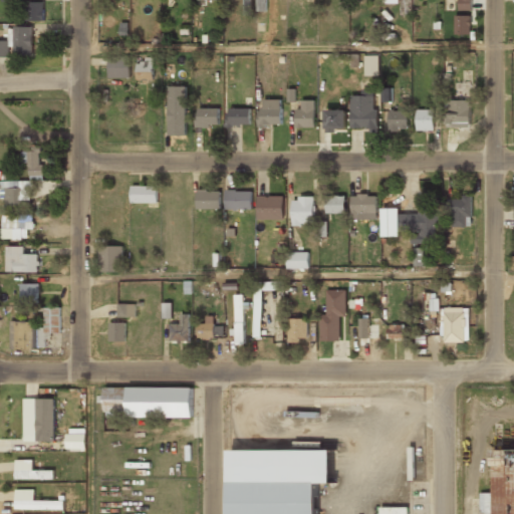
[(457,0),(458,10),(471,10),(471,0),(457,0)]
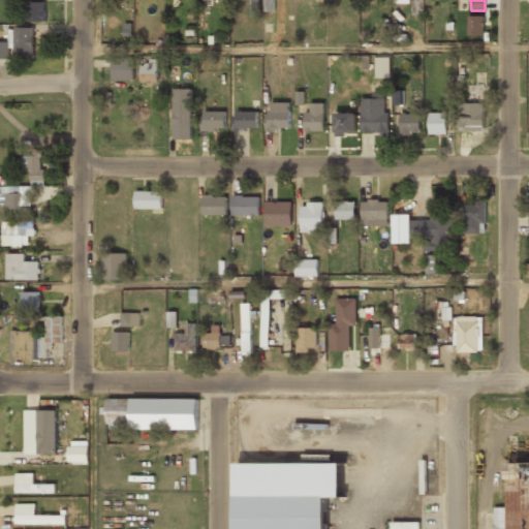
[(45,1),(26,2),(27,22),(45,21),(45,1)]
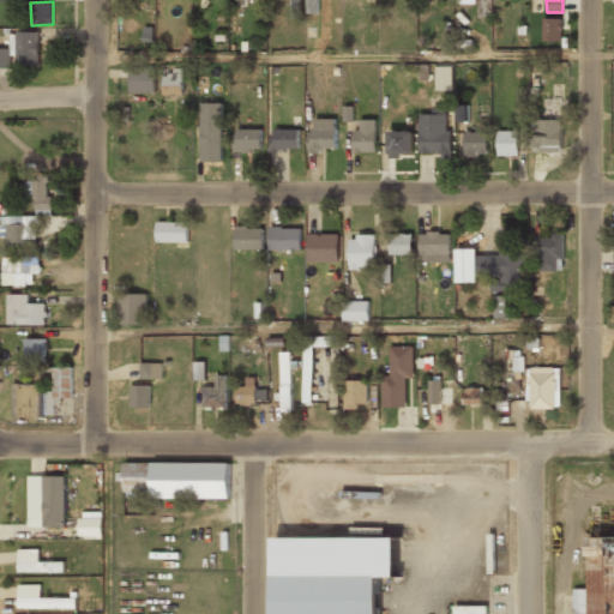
[(491,1),(477,1),(477,18),(491,18),(491,1)]
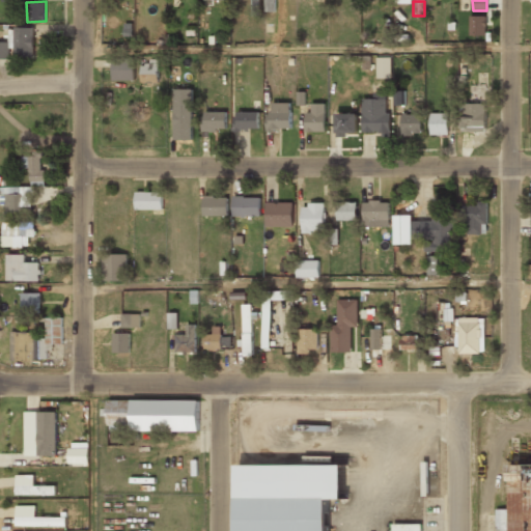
[(470,35),(485,35),(486,16),(470,16),(470,35)]
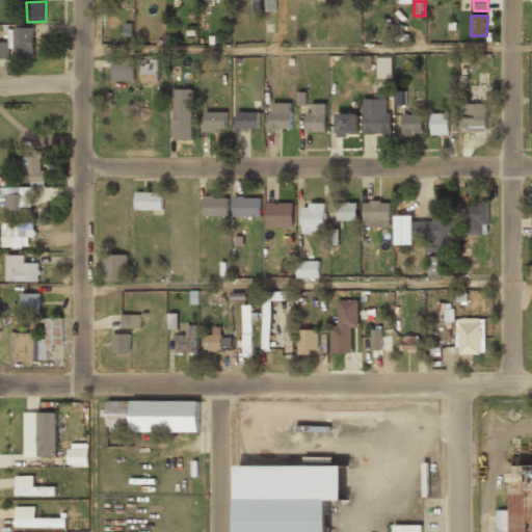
[(0,58),(11,58),(11,57),(33,57),(34,28),(9,28),(8,43),(0,42),(0,58)]
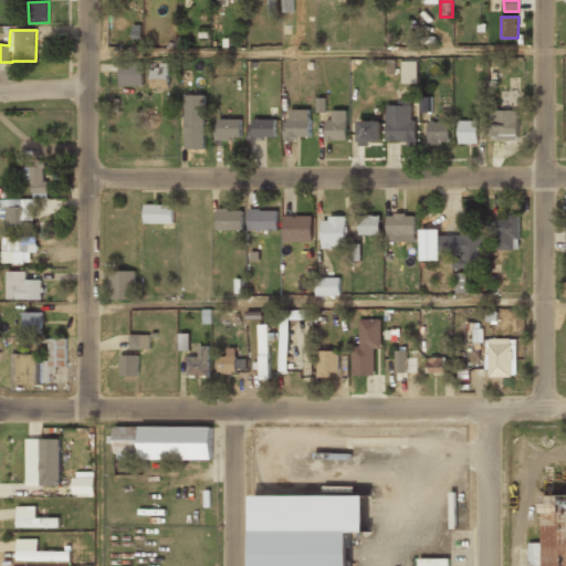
[(143,86),(144,62),(119,62),(119,85),(143,86)]
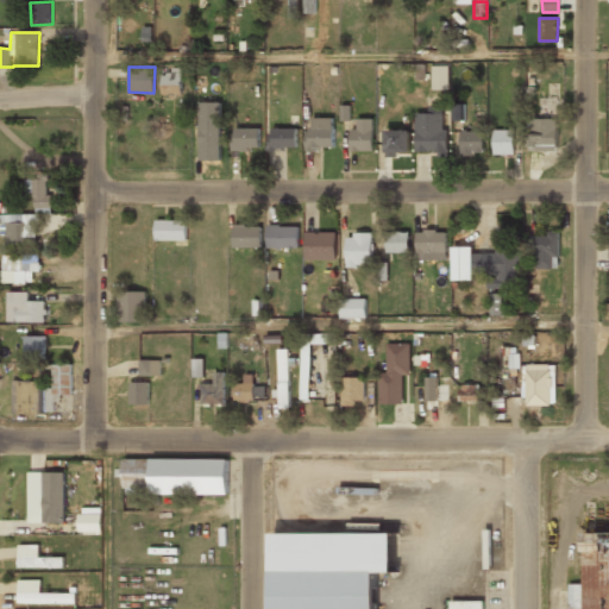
[(182,68),(173,68),(173,74),(162,74),(163,95),(182,94),(182,68)]
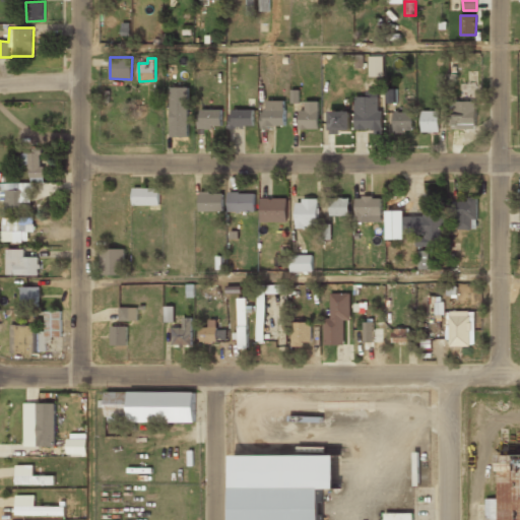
[(354,130),(383,130),(383,110),(378,110),(378,96),(354,96),(354,130)]
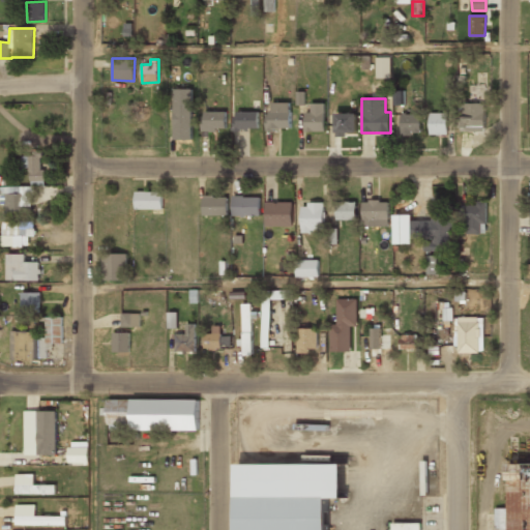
[(291,102),(271,102),(271,114),(266,114),(266,129),(291,129),(291,102)]
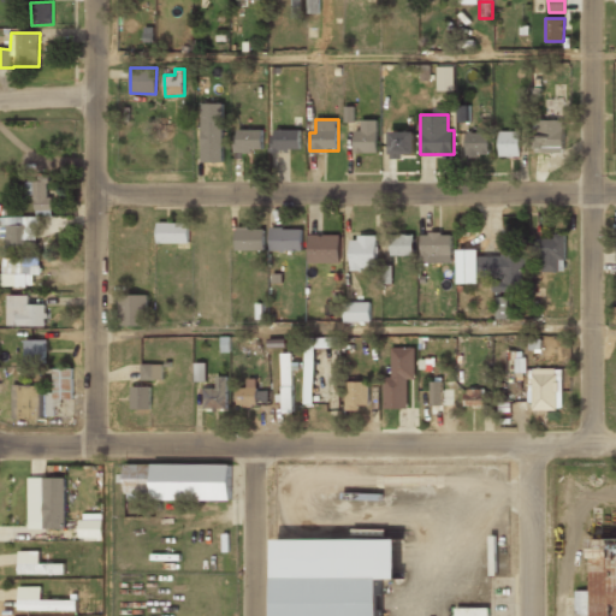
[(355,152),(379,150),(378,119),(362,120),(362,130),(355,130),(355,152)]
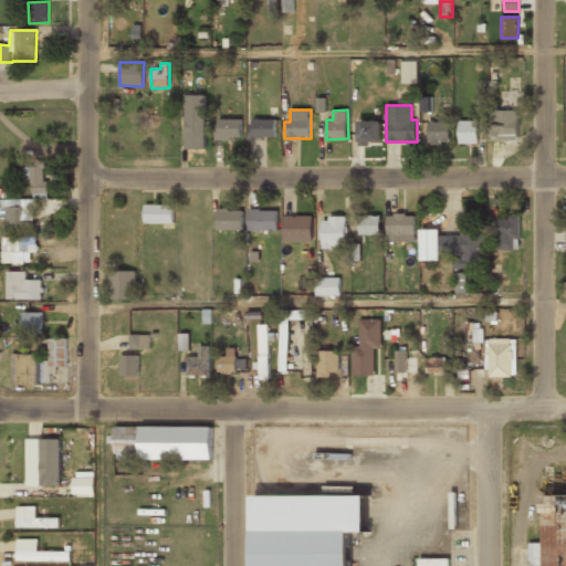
[(492,140),(517,140),(517,111),(493,109),(492,140)]
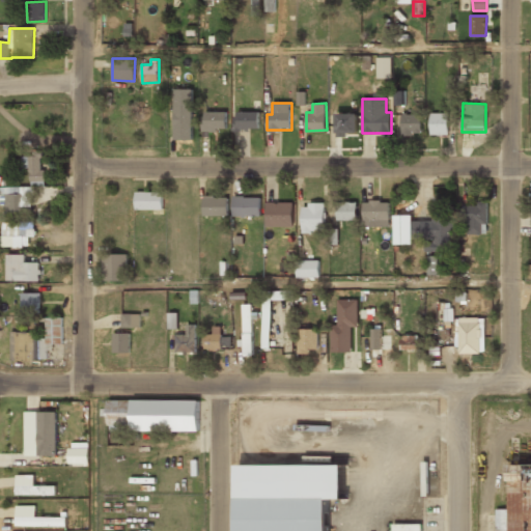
[(227,130),(226,111),(202,112),(202,131),(227,130)]
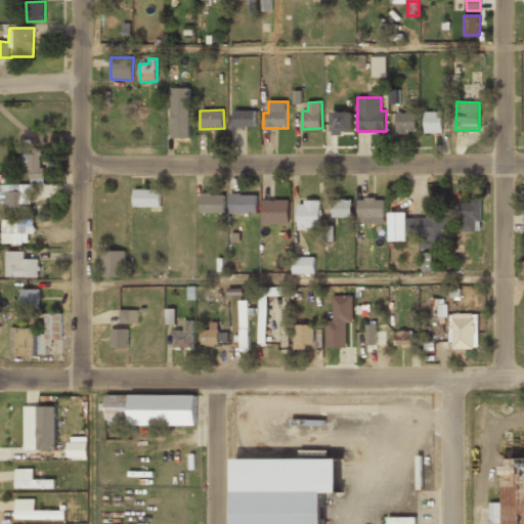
[(256,127),(256,110),(231,110),(232,127),(256,127)]
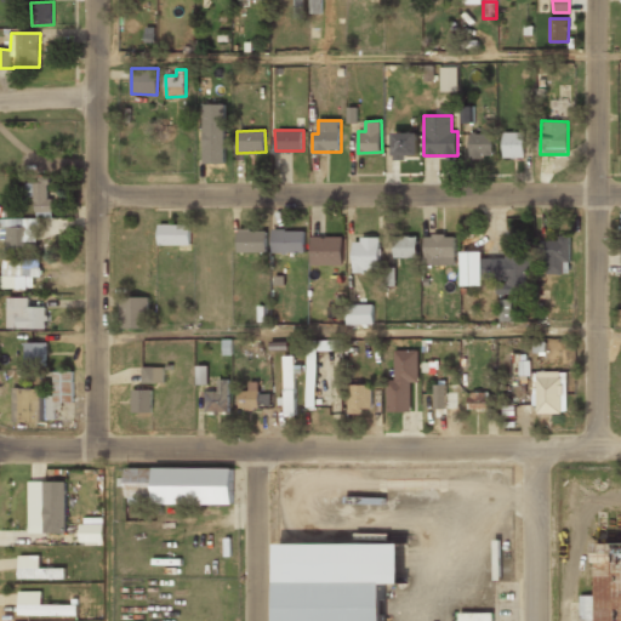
[(502,157),(524,158),(524,132),(503,131),(502,157)]
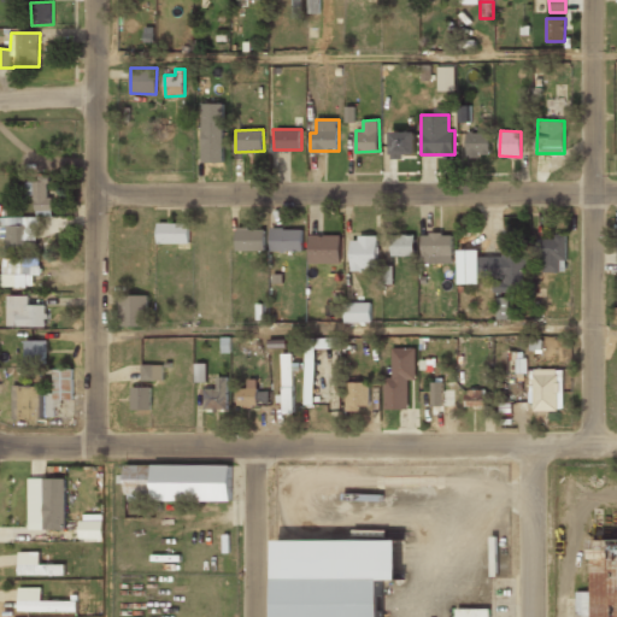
[(392,159),(403,159),(403,154),(416,154),(416,131),(391,131),(392,159)]
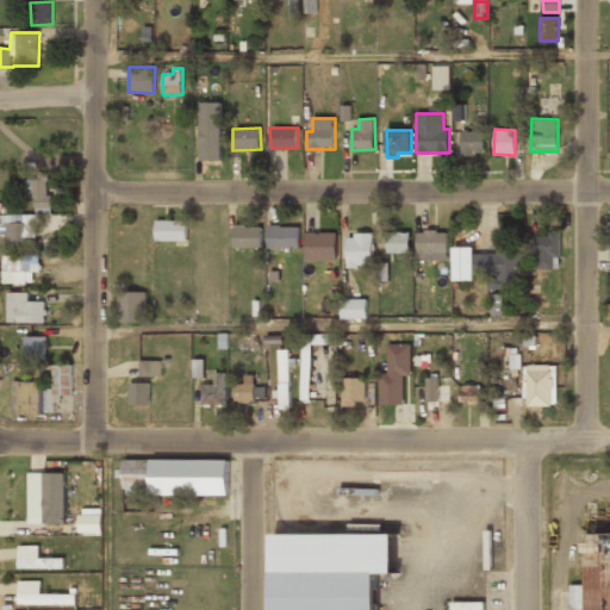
[(485,154),(485,131),(462,131),(462,154),(485,154)]
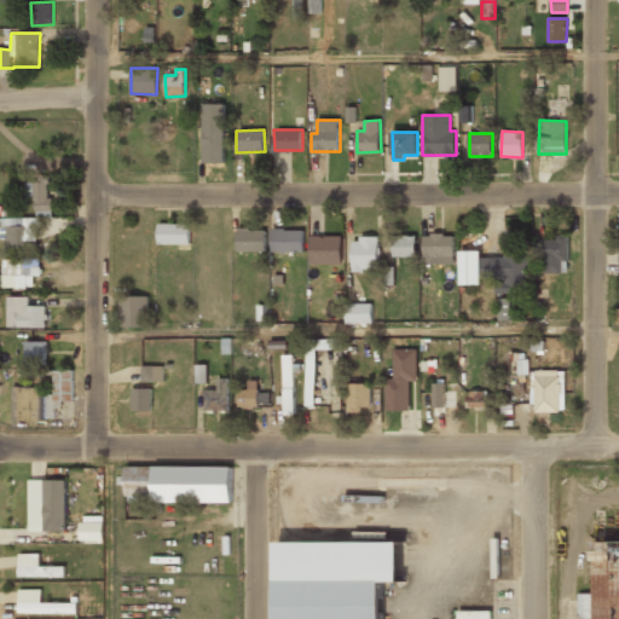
[(190,224),(158,223),(158,244),(190,246),(190,224)]
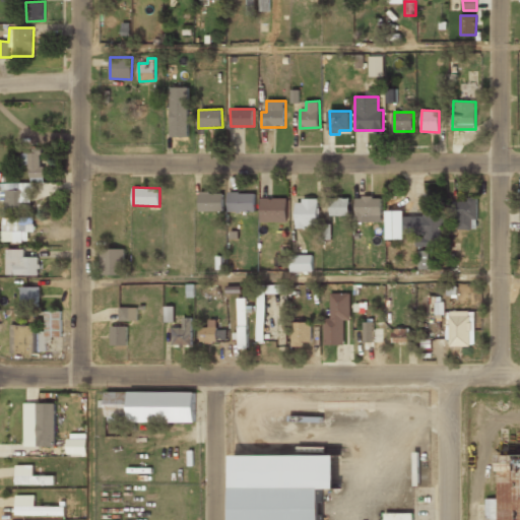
[(199,211),(223,211),(223,192),(199,192),(199,211)]
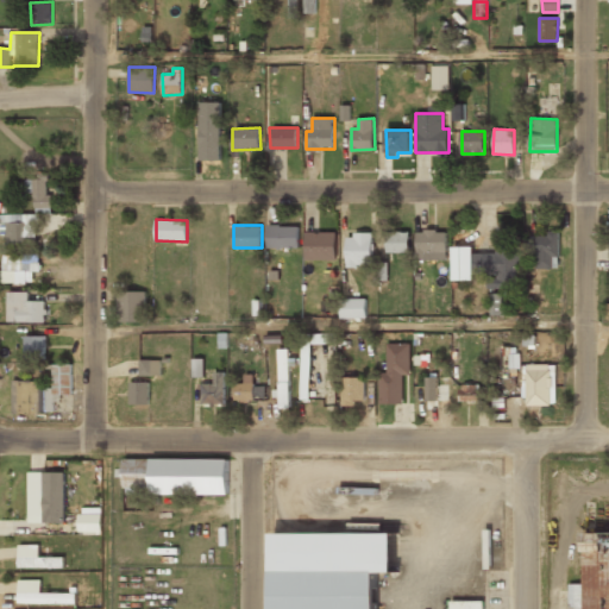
[(299,248),(299,226),(267,226),(268,248),(299,248)]
